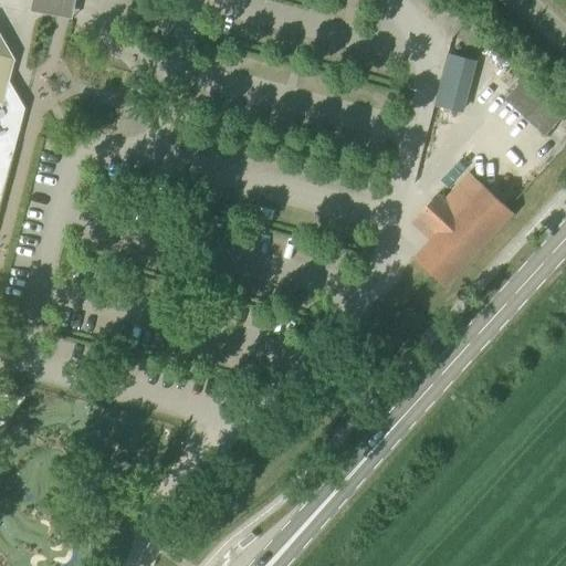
[(0,0),(0,7),(24,12),(25,0),(0,0)]
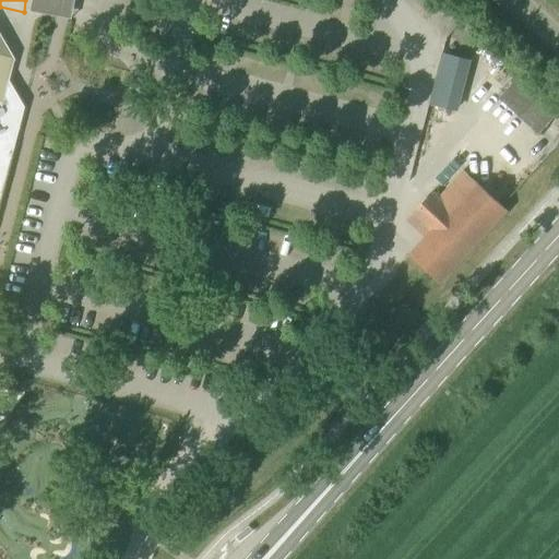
[(0,193),(18,127),(22,105),(8,79),(13,58),(0,36),(0,193)]
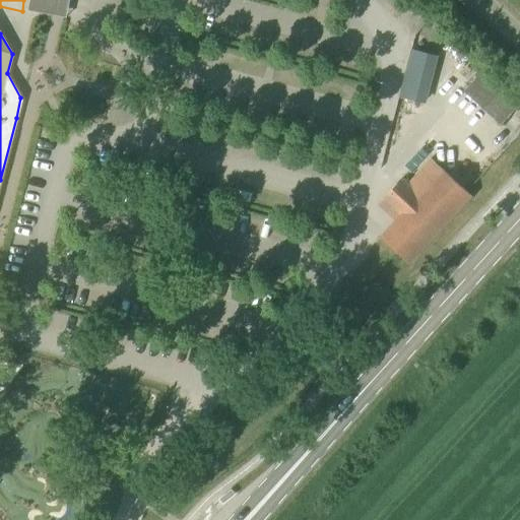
[(423,102),(436,55),(411,48),(398,95),(423,102)]
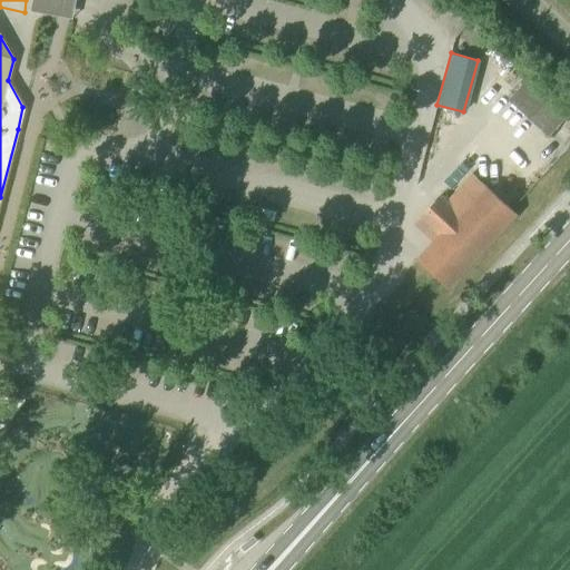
[(544,136),(566,114),(524,77),(504,99),(544,136)]
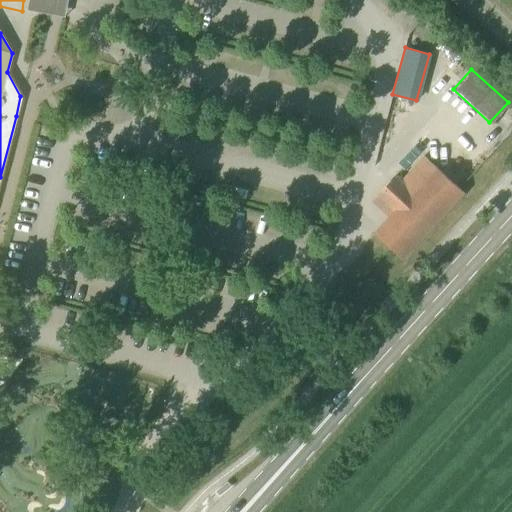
[(461,189),(451,180),(440,171),(426,157),(403,182),(396,176),(378,196),(395,212),(376,233),(404,260),(465,193),(461,189)]
